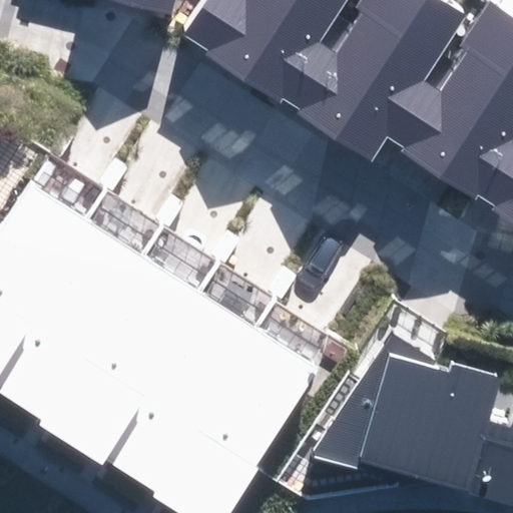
[(120,0),(172,14),(176,0),(120,0)]
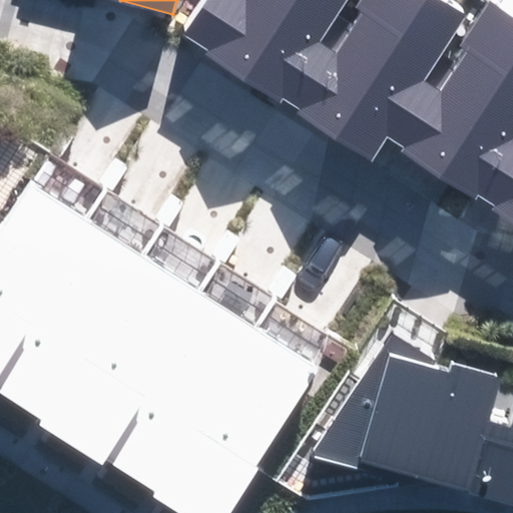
[(492,210),(512,223),(512,17),(488,2),(460,45),(469,51),(460,66),(442,55),(466,17),(440,0),(360,0),(356,7),(363,11),(354,25),(339,16),(348,0),(205,0),(184,34),(208,49),(205,54),(280,101),(283,97),(299,108),(296,113),(371,160),(387,136),(405,147),(402,152),(476,199),(479,195),(495,205),(492,210)]
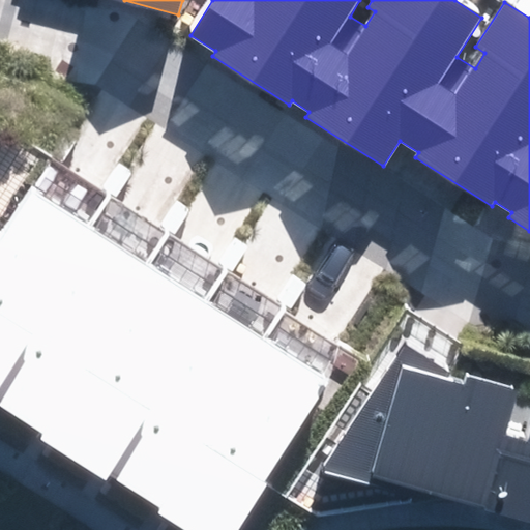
[(33,168),(0,219),(0,349),(93,206),(33,168)]
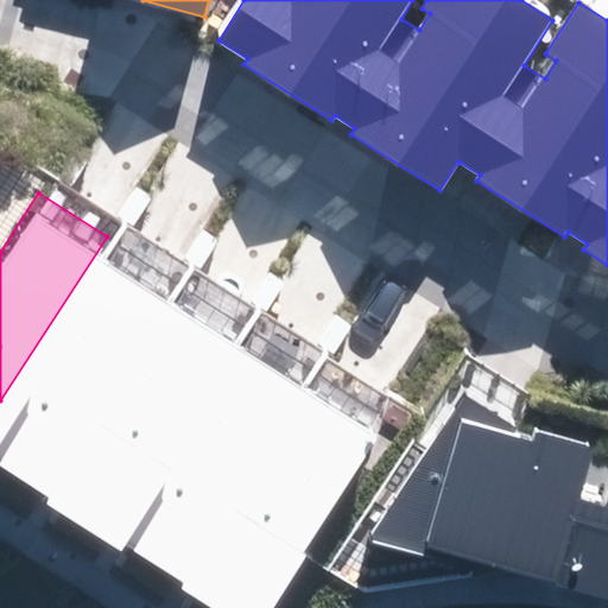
[(107,236),(0,400),(0,437),(51,470),(175,280),(107,236)]
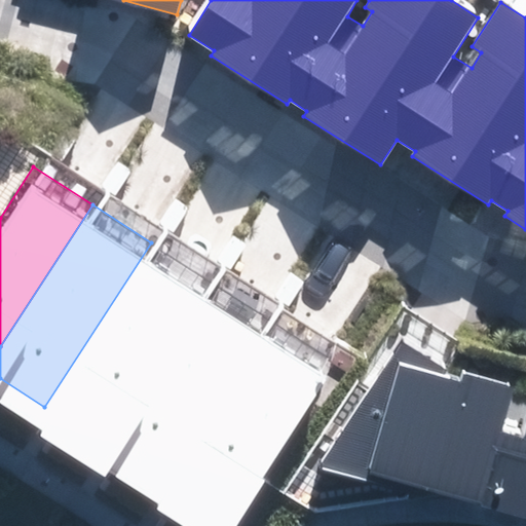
[(151,242),(44,407),(103,444),(210,280),(151,242)]
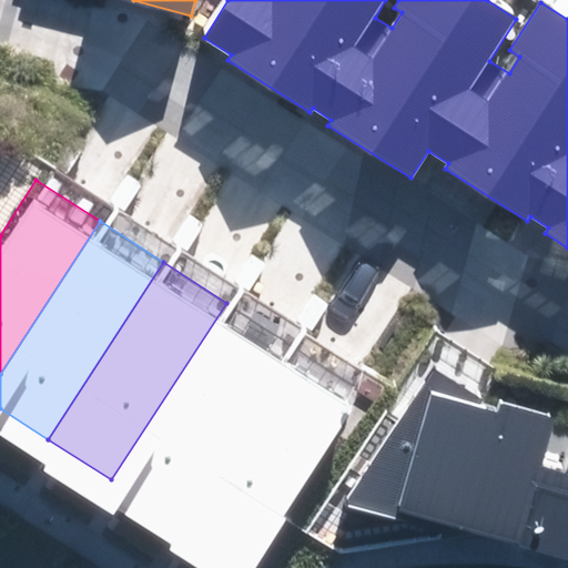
[(226,303),(111,479),(174,520),(290,343),(226,303)]
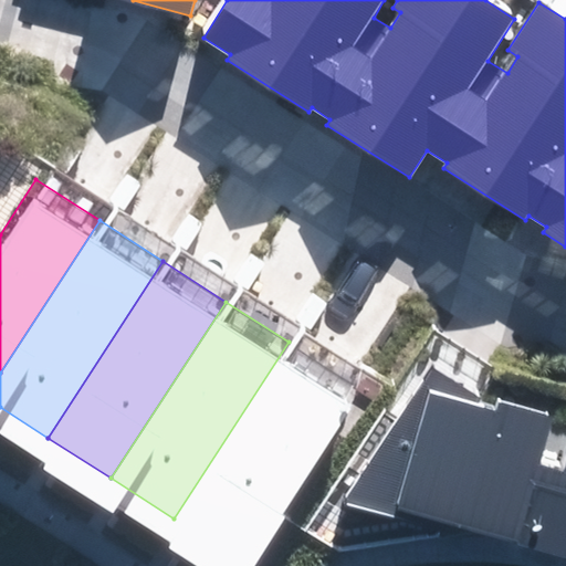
[(289,342),(174,519),(238,559),(352,383),(289,342)]
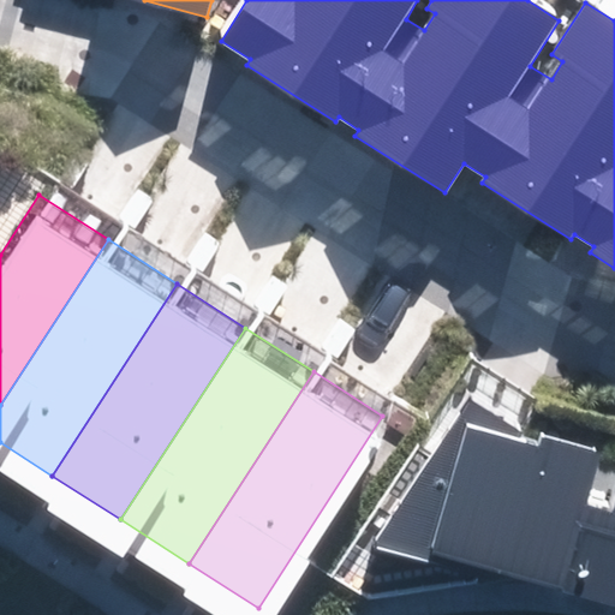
[(536,446),(518,441),(524,433),(470,398),(370,545),(429,563),(431,556),(614,607),(614,487),(609,509),(585,503),(599,452),(539,435),(536,446)]
